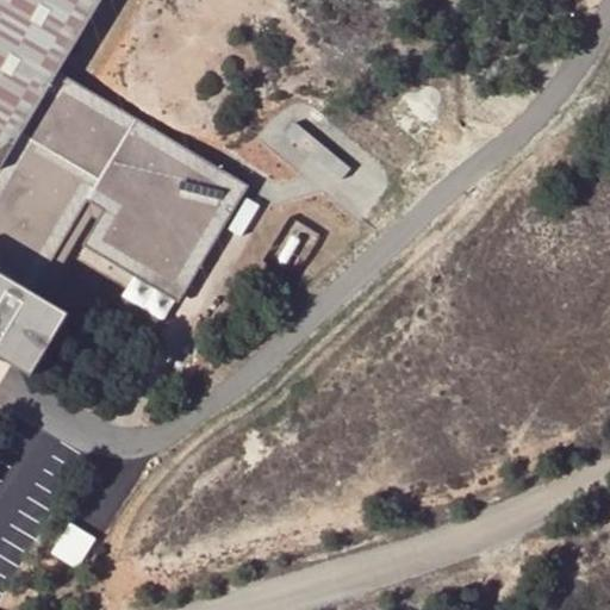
[(0,0),(0,168),(60,72),(103,0),(0,0)]
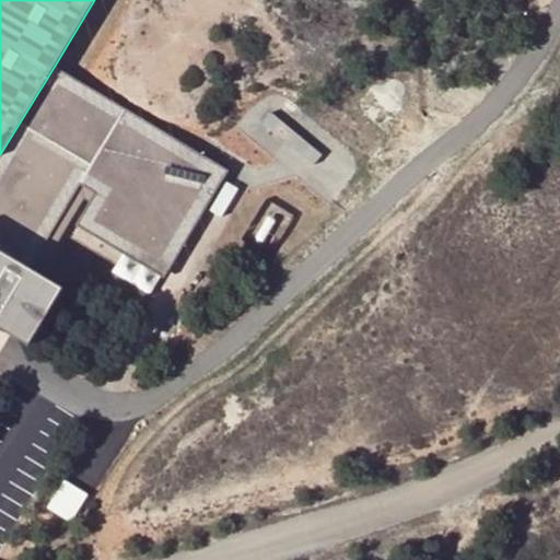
[(55,66),(0,154),(0,324),(33,343),(67,286),(32,266),(81,185),(95,193),(76,225),(124,254),(129,246),(170,270),(223,179),(218,176),(222,168),(229,172),(230,170),(55,66)]
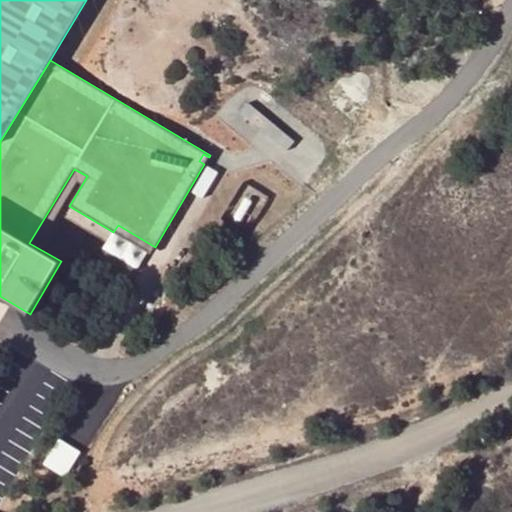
[(203,154),(199,161),(204,164),(209,157),(203,154)]
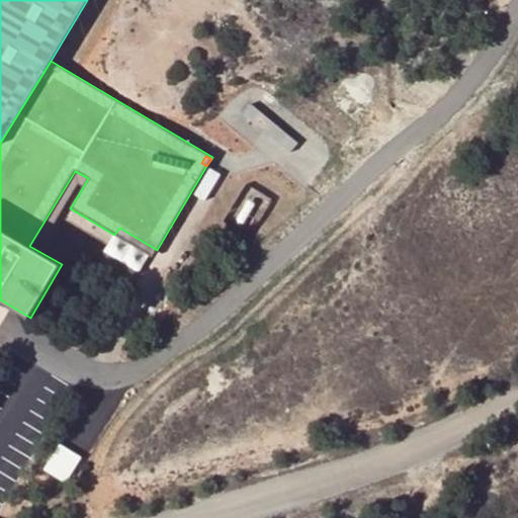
[(119,228),(114,235),(153,257),(157,250),(119,228)]
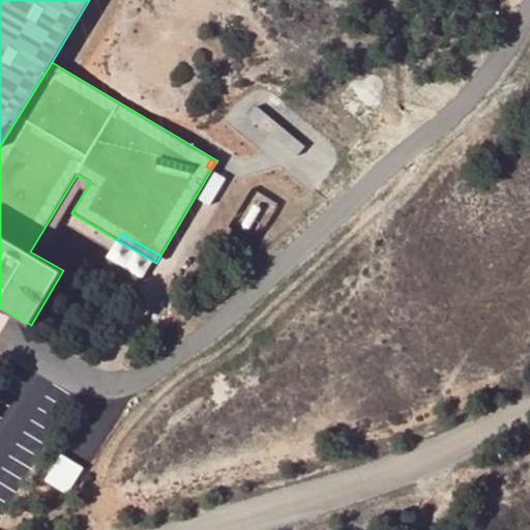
[(74,491),(87,464),(63,453),(51,480),(74,491)]
